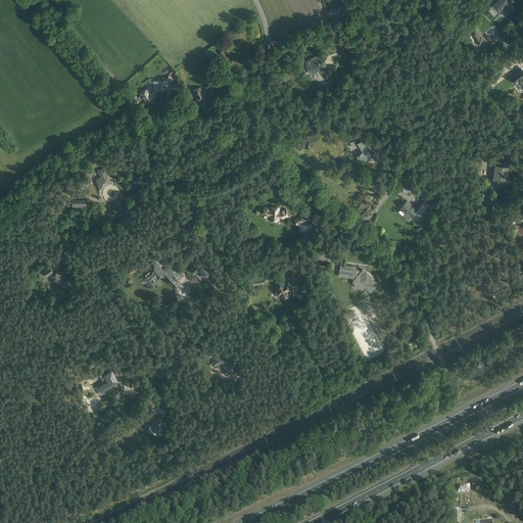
[(339,0),(332,0),(338,10),(343,7),(339,0)]
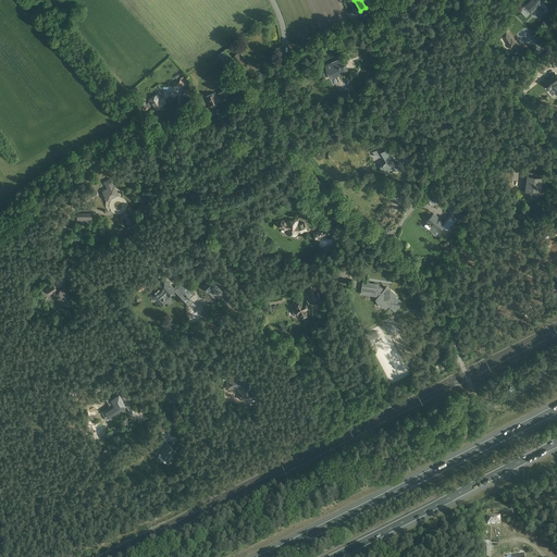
[(443,0),(440,3),(446,11),(450,8),(443,0)]
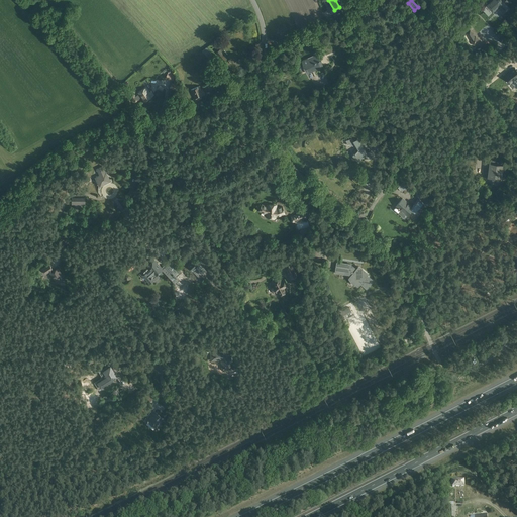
[(492,0),(483,10),(489,16),(499,6),(501,7),(500,8),(502,10),(503,9),(506,12),(509,8),(503,2),(501,0),(492,0)]
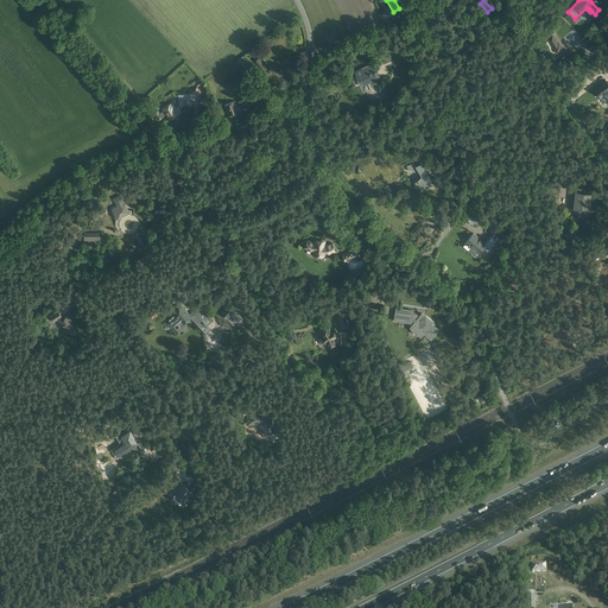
[(552,35),(546,38),(552,46),(558,43),(552,35)]
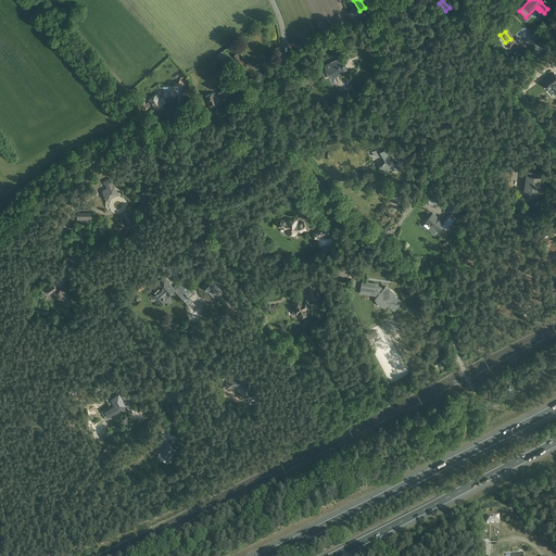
[(217,55),(229,67),(234,63),(222,51),(217,55)]
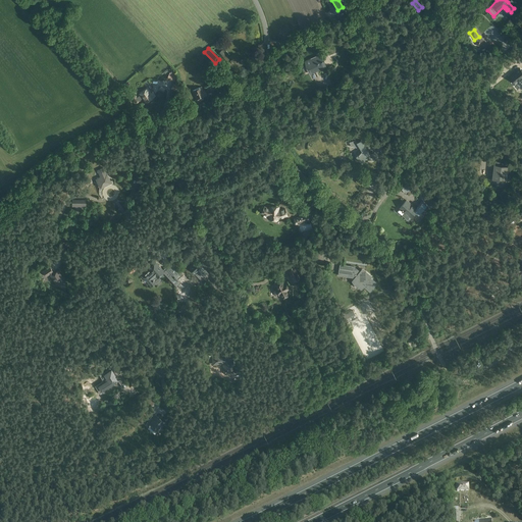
[(222,50),(218,53),(226,64),(227,63),(229,67),(228,68),(232,73),(236,71),(237,71),(238,71),(239,70),(239,69),(239,68),(231,60),(230,61),(222,50)]
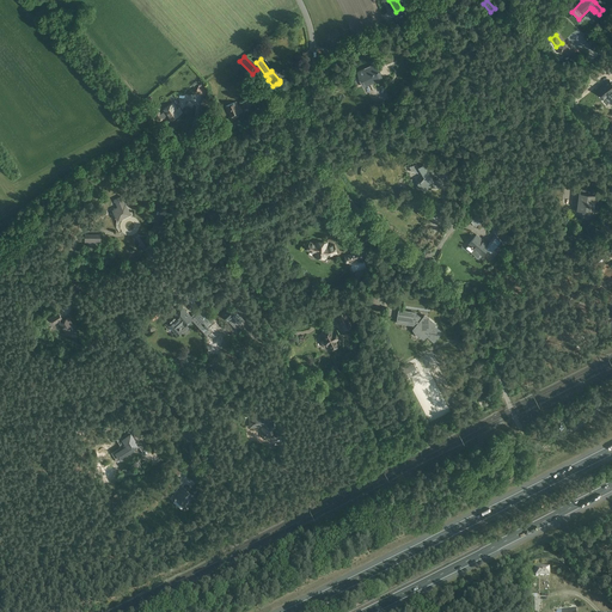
[(365,85),(381,78),(375,65),(359,72),(365,85)]
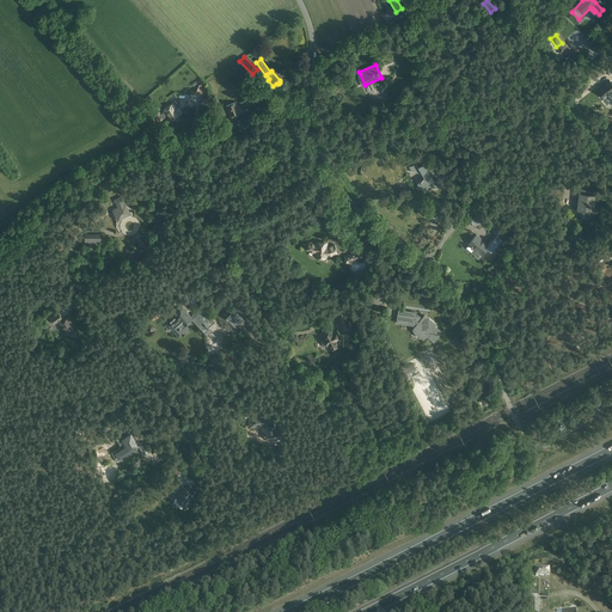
[(611,84),(609,80),(604,84),(605,84),(601,86),(597,89),(604,98),(611,92),(611,84)]
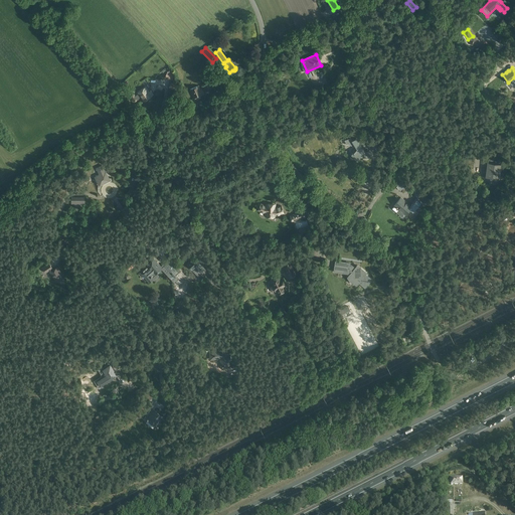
[(169,88),(175,91),(178,86),(177,84),(178,82),(174,80),(173,82),(172,82),(169,88)]
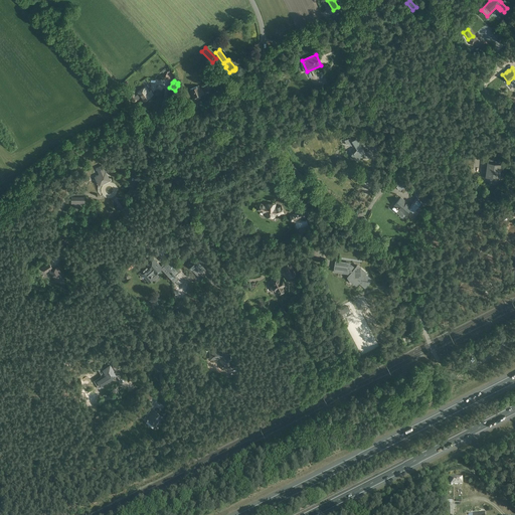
[(205,84),(203,86),(205,91),(212,88),(217,87),(221,84),(216,80),(208,83),(207,81),(205,82),(205,84)]
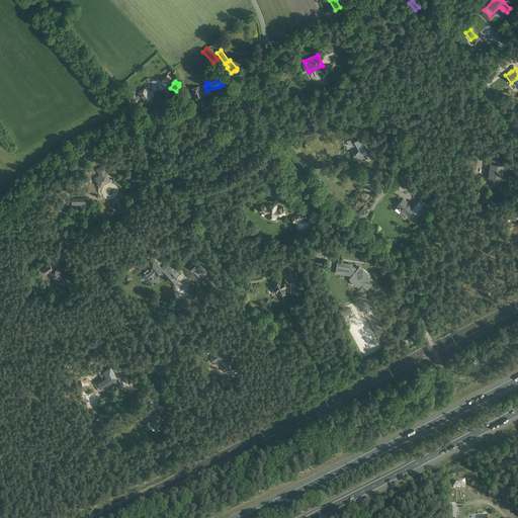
[(203,90),(201,90),(200,86),(191,90),(195,99),(198,98),(197,97),(204,94),(203,90)]
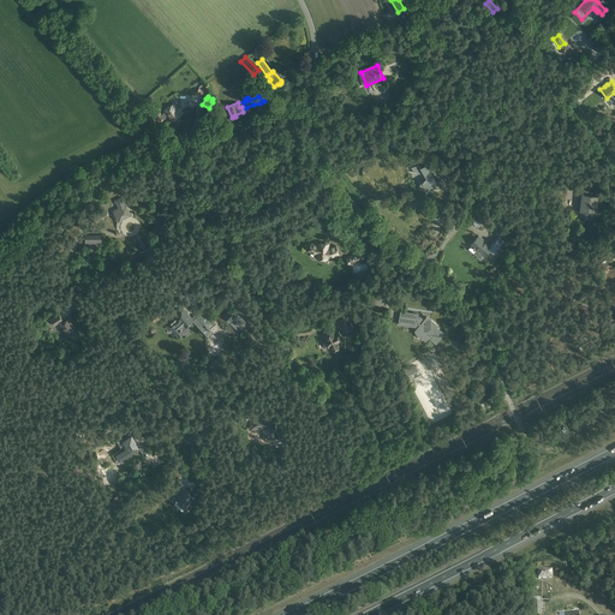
[(160,113),(155,115),(160,121),(165,119),(163,119),(168,115),(169,119),(172,121),(180,115),(183,114),(180,109),(178,111),(174,105),(165,111),(166,112),(161,114),(160,113)]
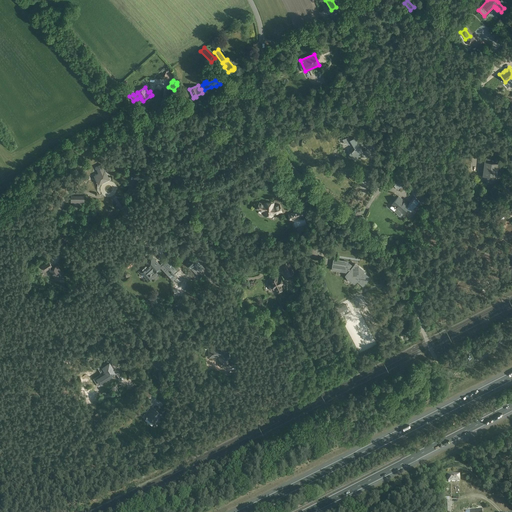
[(358,157),(364,157),(364,158),(367,156),(366,153),(364,155),(362,152),(363,152),(358,144),(359,143),(357,140),(356,141),(354,137),(350,140),(349,137),(343,139),(344,144),(346,143),(348,145),(352,144),(355,148),(351,152),(352,152),(350,154),(354,158),(357,158),(358,157)]
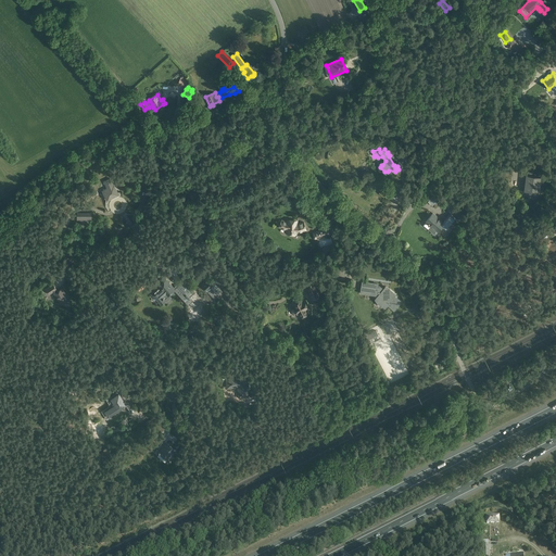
[(527,176),(526,186),(527,186),(526,191),(530,192),(532,191),(536,191),(536,187),(539,187),(539,182),(540,182),(541,177),(527,176)]
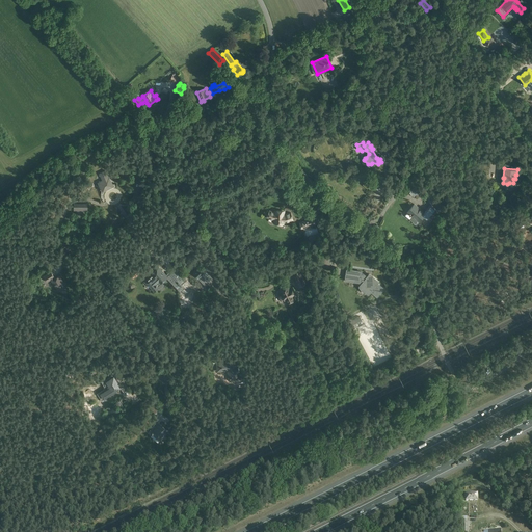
[(106,170),(100,174),(103,180),(99,182),(103,191),(113,186),(109,177),(106,170)]
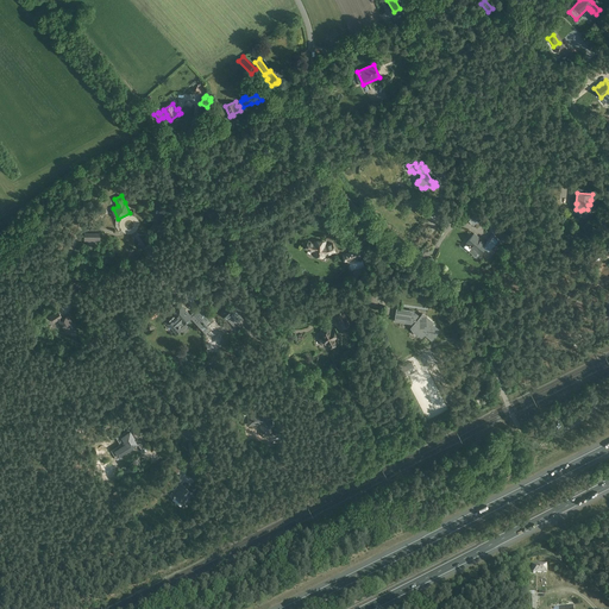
[(432,218),(437,212),(424,201),(420,206),(429,213),(427,215),(432,218)]
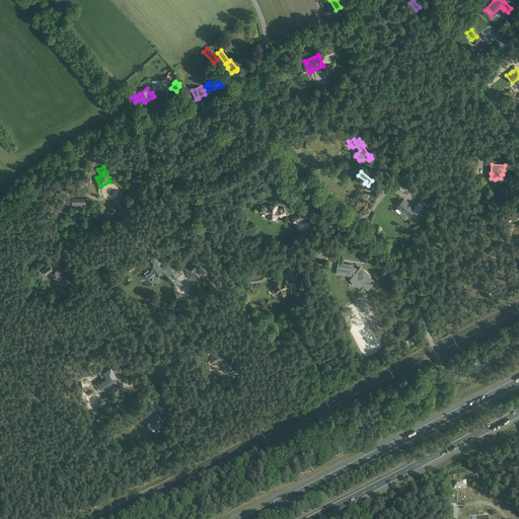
[(401,186),(405,190),(411,184),(406,179),(401,186)]
